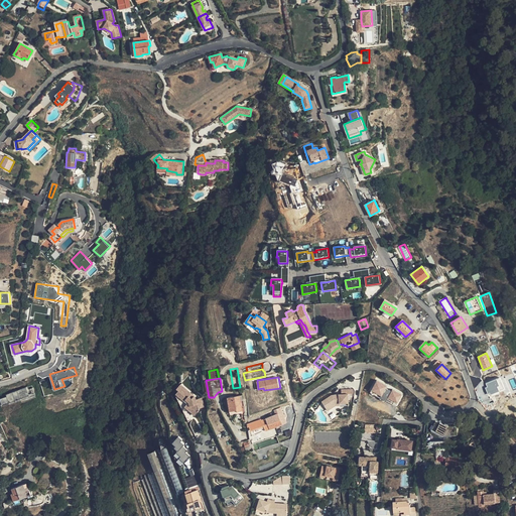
[(504,390),(500,378),(486,383),(487,387),(486,388),(488,394),(490,393),(490,395),(504,390)]
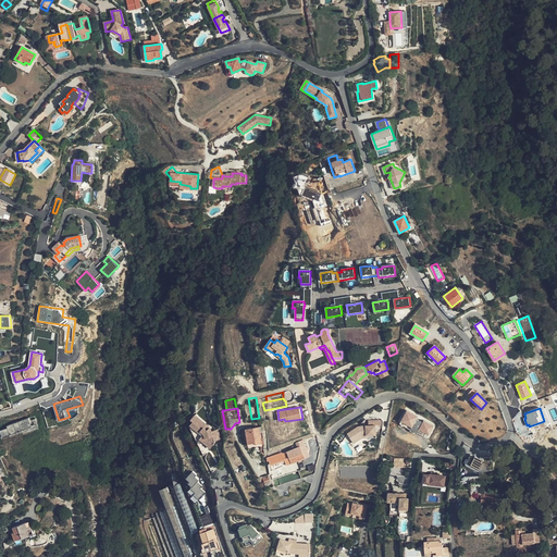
[(407,411),(399,424),(428,440),(435,426),(424,421),(423,423),(417,420),(418,417),(407,411)]
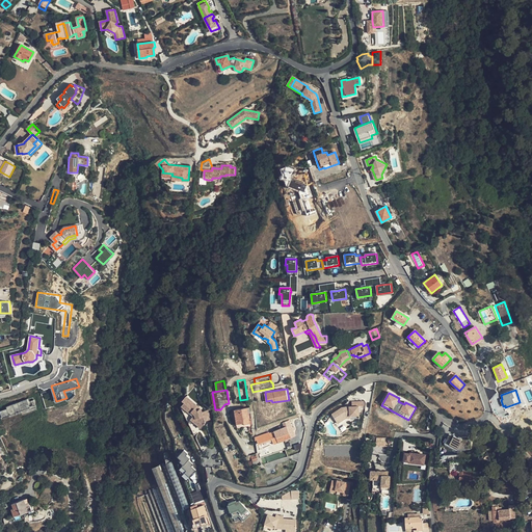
[(196,418),(194,421),(201,427),(206,422),(206,421),(203,411),(202,408),(198,411),(195,408),(198,405),(187,395),(183,400),(185,401),(182,405),(186,408),(193,416),(196,418)]
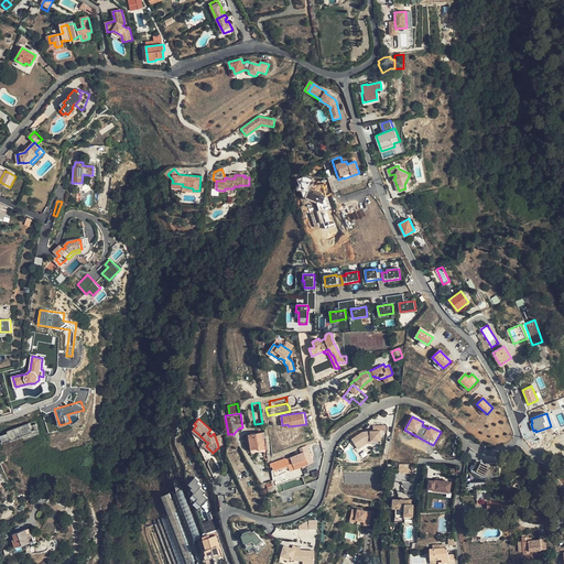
[(0,432),(0,436),(2,444),(41,433),(36,421),(0,432)]
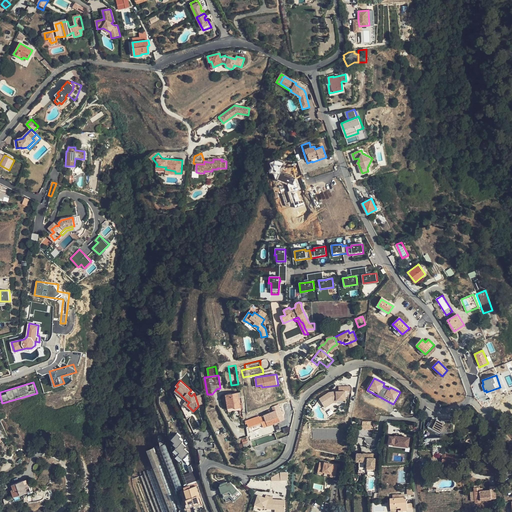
[(188,418),(193,411),(187,405),(184,403),(186,400),(179,393),(175,390),(188,418)]
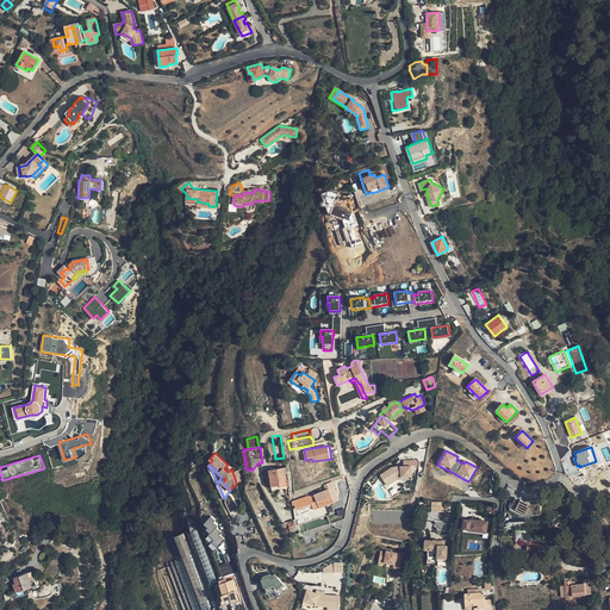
[(402,478),(402,479),(412,479),(411,466),(408,466),(404,467),(400,467),(400,470),(398,470),(397,467),(393,470),(392,467),(381,474),(386,484),(391,480),(392,481),(398,479),(402,478)]
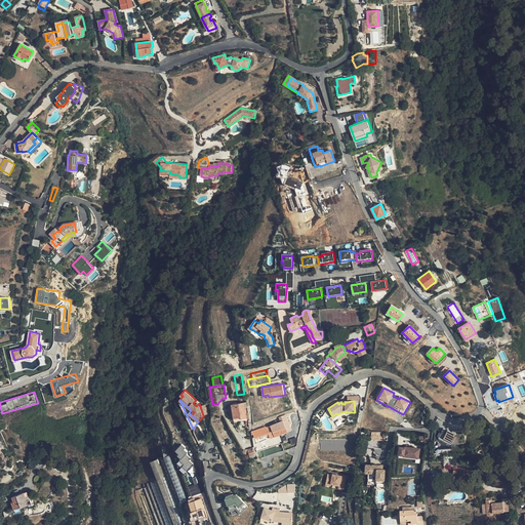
[(173,434),(173,449),(191,496),(202,491),(194,471),(198,469),(189,443),(169,402),(163,405),(163,412),(173,434)]
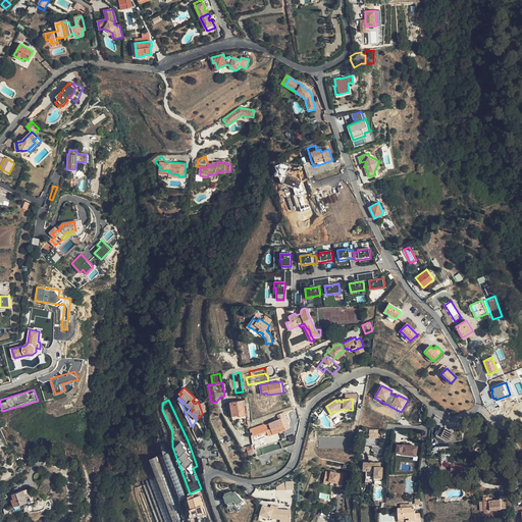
[(246,405),(245,400),(230,402),(232,415),(240,414),(240,415),(245,415),(244,405),(246,405)]
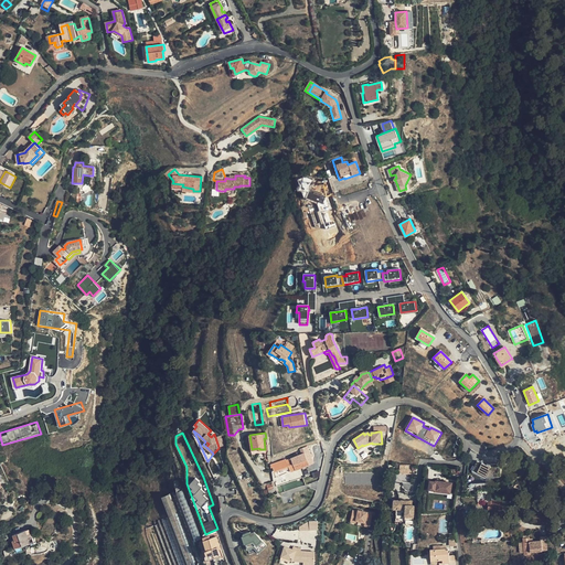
[(307,447),(300,449),(302,454),(290,458),(287,460),(288,465),(291,471),(313,462),(311,457),(313,456),(312,454),(310,454),(307,447)]
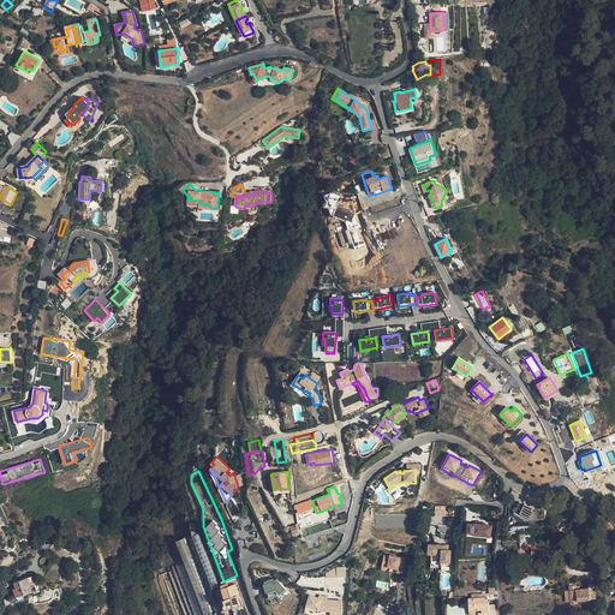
[(314,506),(312,501),(311,500),(296,505),(298,512),(314,506)]
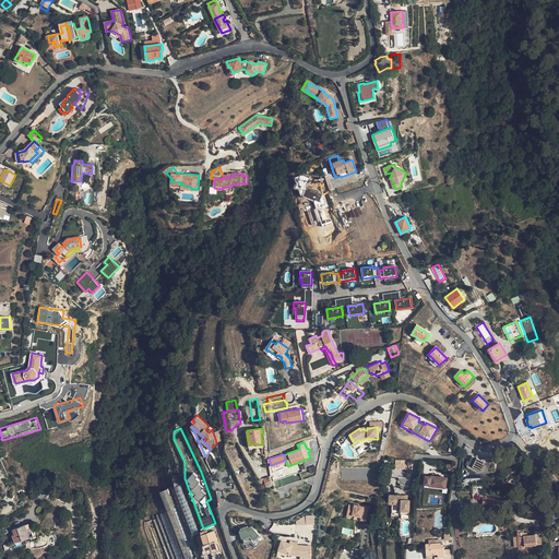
[(473,455),(466,466),(479,474),(486,462),(473,455)]
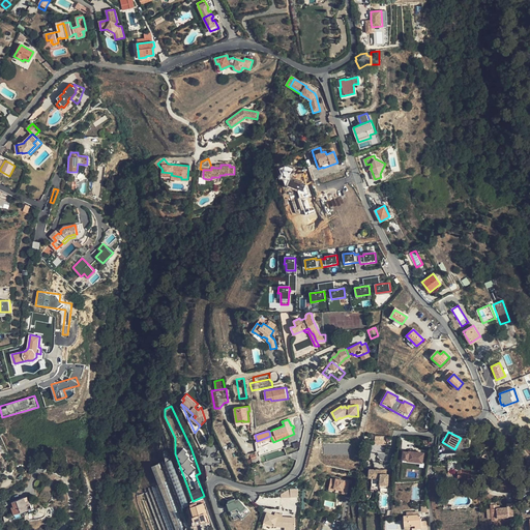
[(408,451),(408,452),(403,451),(402,461),(407,462),(422,464),(424,453),(408,451)]
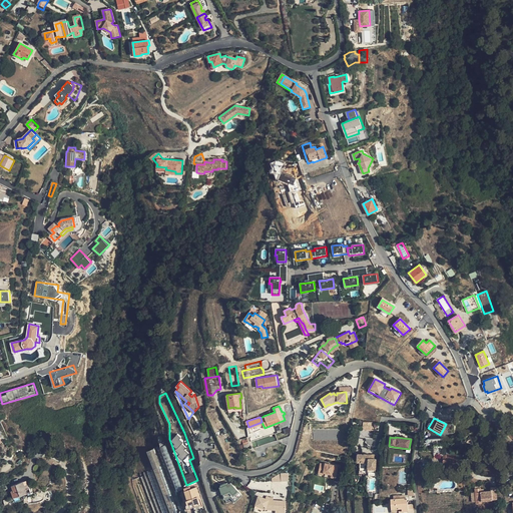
[(434,455),(443,455),(443,437),(434,437),(434,455)]
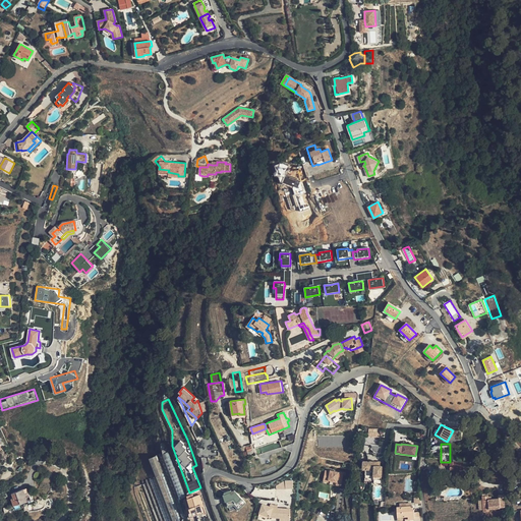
[(168,452),(163,454),(180,498),(185,496),(168,452)]
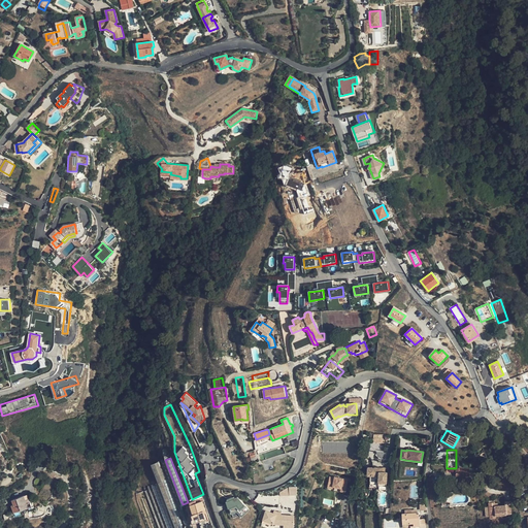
[(378,482),(387,483),(387,472),(386,471),(386,470),(383,470),(383,468),(368,467),(367,474),(372,475),(371,487),(378,487),(378,485),(378,482)]
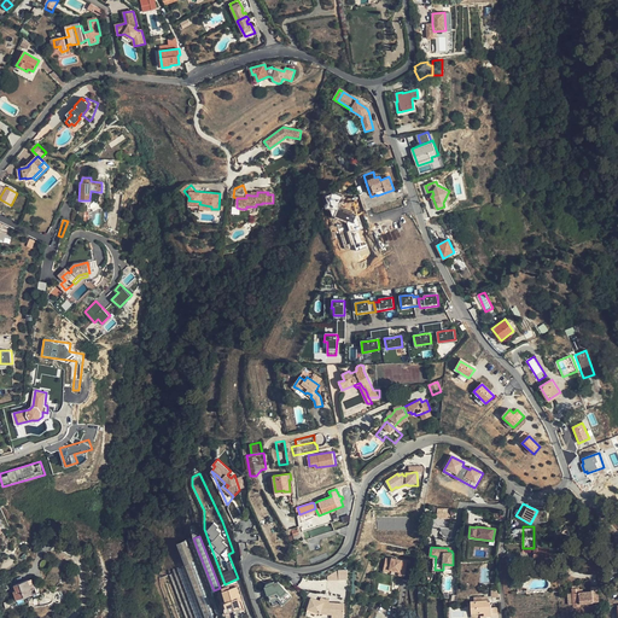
[(537,548),(534,548),(534,560),(538,560),(538,559),(547,559),(547,561),(553,560),(552,547),(537,547),(537,548)]
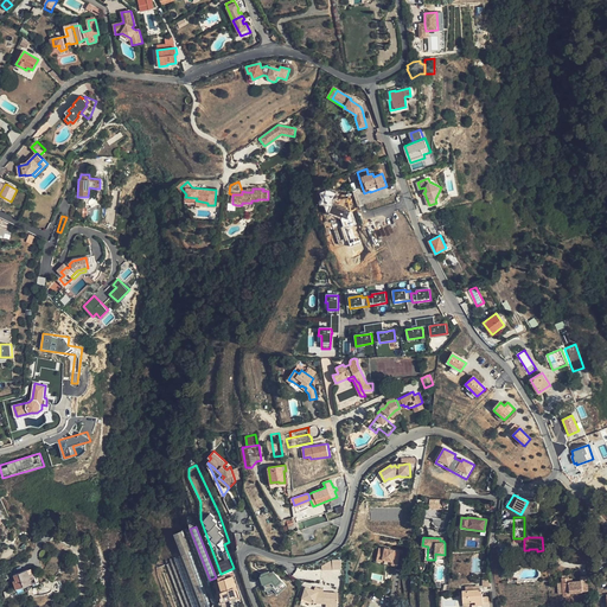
[(384,549),(378,548),(376,561),(383,561),(383,558),(393,561),(391,564),(397,566),(400,556),(394,555),(395,550),(385,548),(384,549)]
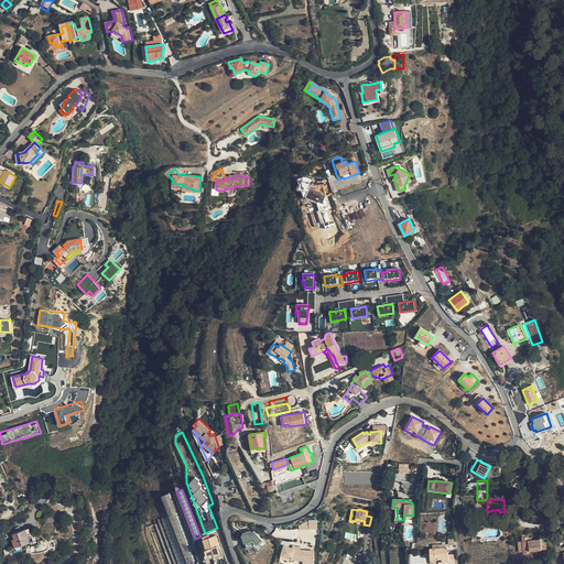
[(194,563),(175,512),(170,514),(188,563),(194,563)]
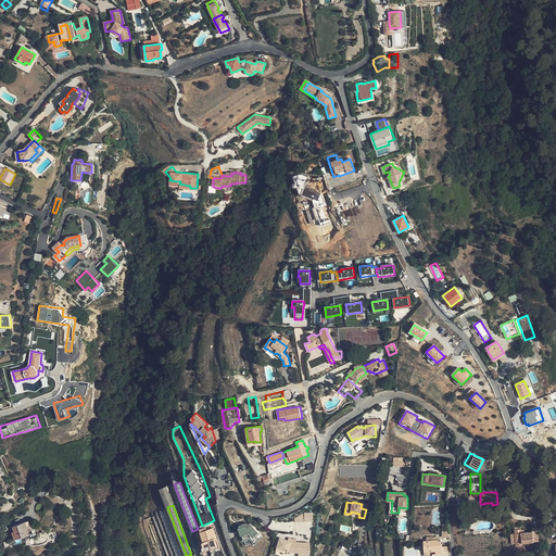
[(299,521),(314,520),(313,512),(298,514),(299,521)]
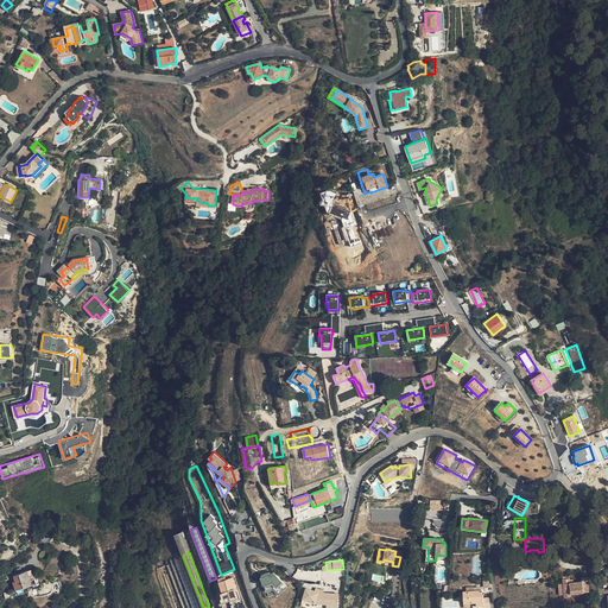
[(261,575),(268,596),(286,589),(278,569),(261,575)]
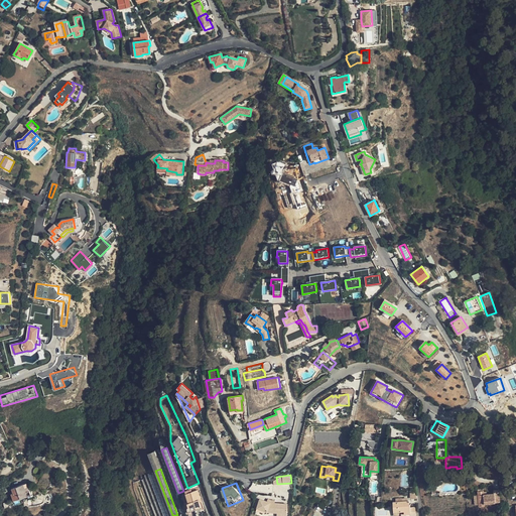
[(23,484),(11,489),(13,493),(11,493),(13,500),(27,494),(27,495),(31,494),(28,487),(25,488),(23,484)]
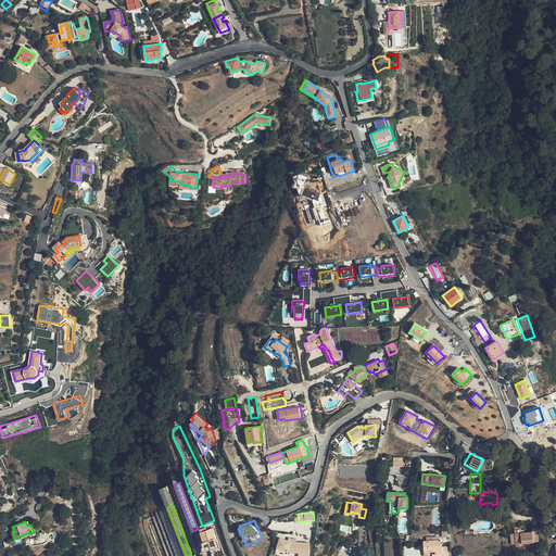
[(214,527),(197,532),(203,552),(211,548),(217,546),(215,540),(217,539),(214,527)]
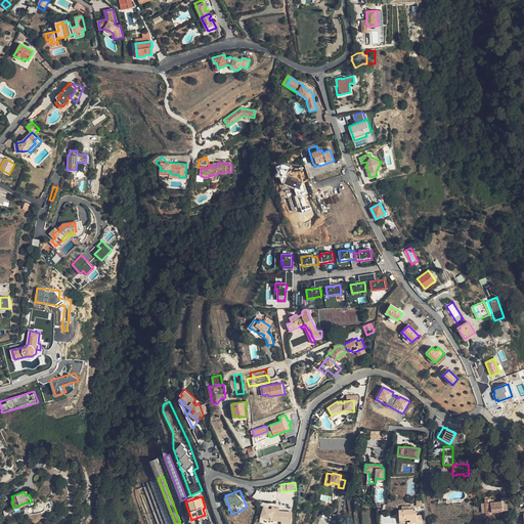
[(484,499),(484,503),(485,512),(485,514),(492,513),(492,511),(508,510),(507,497),(500,497),(500,500),(491,501),(491,498),(484,499)]
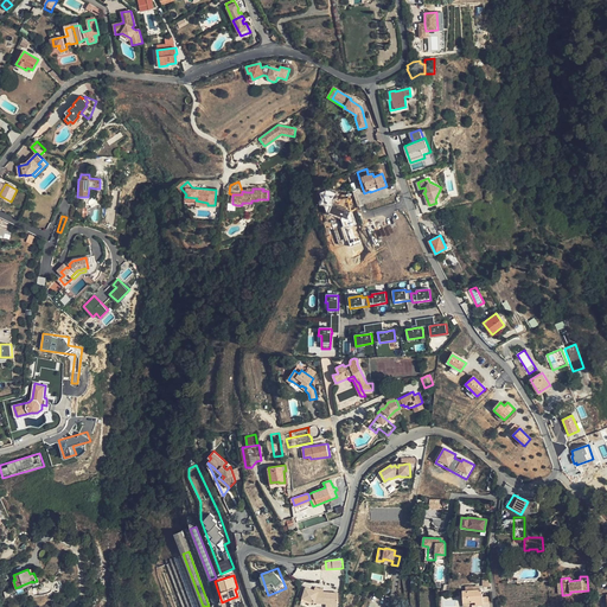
[(338,602),(338,593),(323,592),(320,592),(313,589),(306,587),(301,600),(313,604),(314,601),(338,602)]
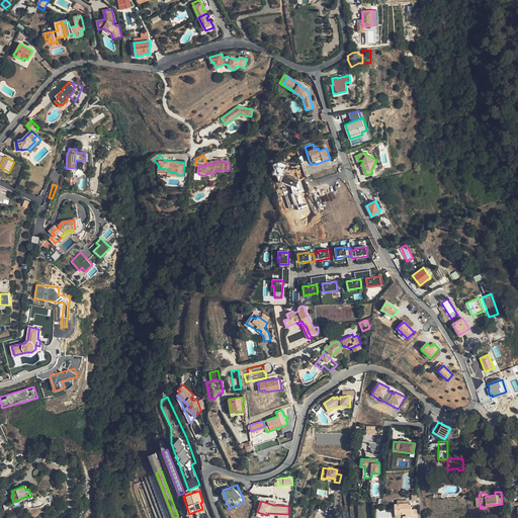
[(412,514),(412,509),(412,506),(411,506),(411,502),(409,502),(398,503),(395,503),(395,513),(406,512),(406,515),(408,515),(412,514)]
